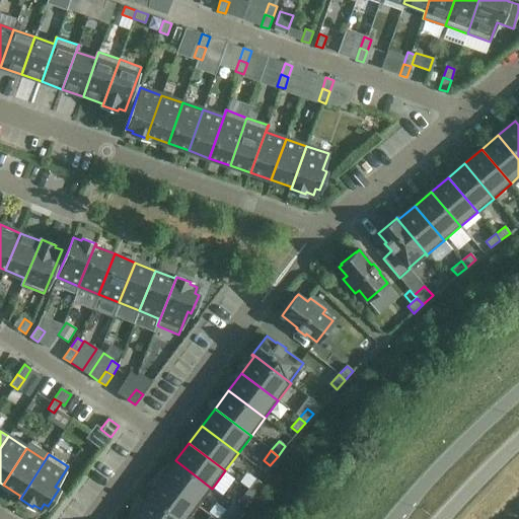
[(212,489),(175,460),(162,478),(199,506),(212,489)]
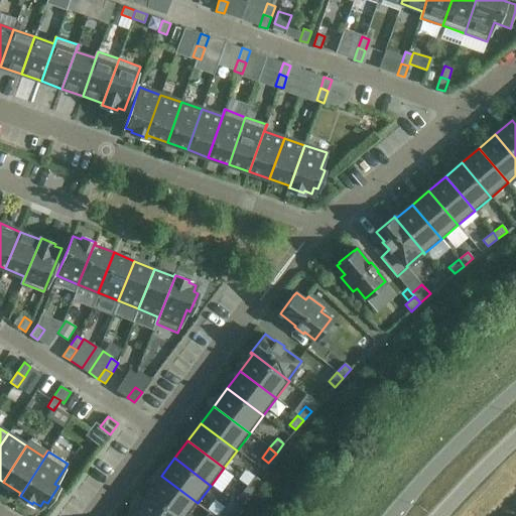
[(186,515),(198,503),(161,476),(148,493),(178,515),(186,515)]
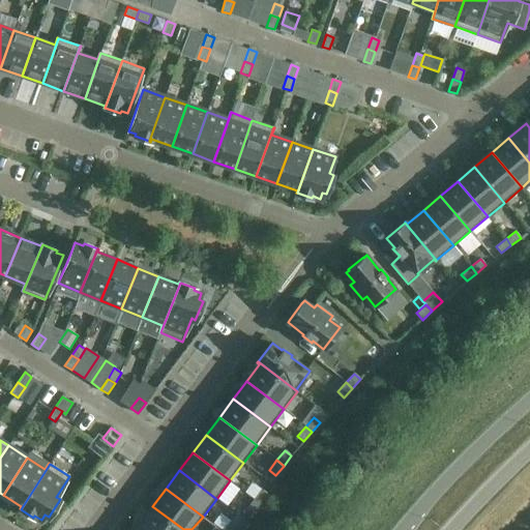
[(261,504),(268,494),(261,489),(254,499),(261,504)]
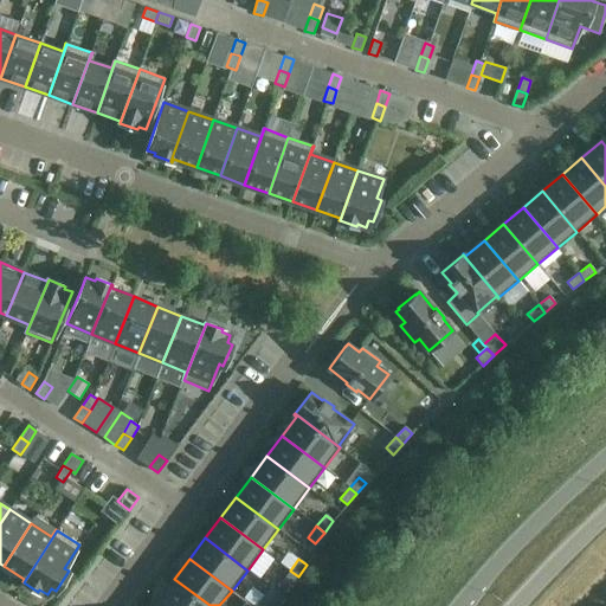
[(289,588),(298,577),(290,571),(282,582),(289,588)]
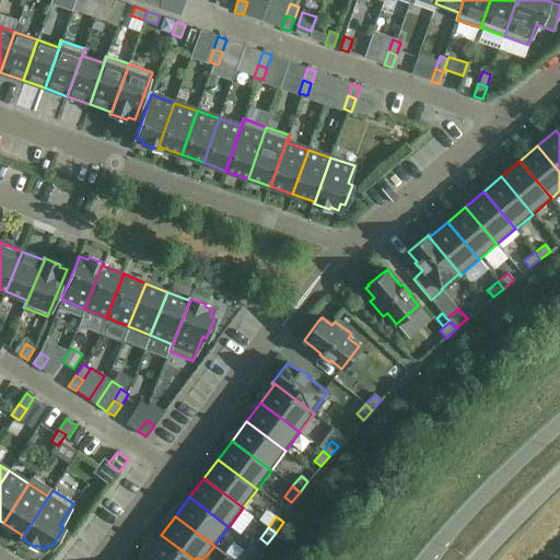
[(194,559),(161,535),(147,553),(154,559),(194,559)]
